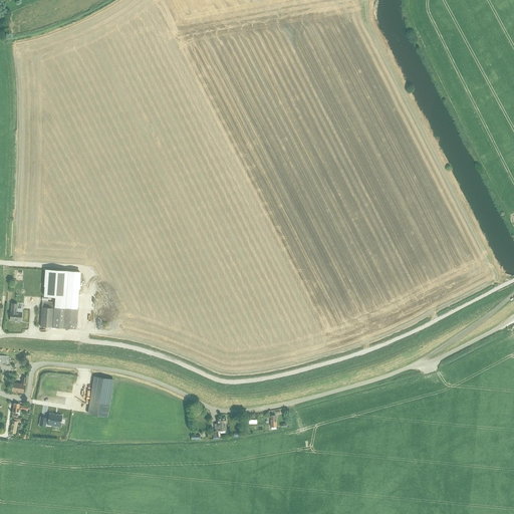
[(79,284),(80,272),(78,272),(68,272),(46,270),(44,296),(55,297),(55,302),(54,302),(42,301),(40,326),(76,329),(77,309),(78,309),(78,308),(78,304),(78,298),(79,284)]
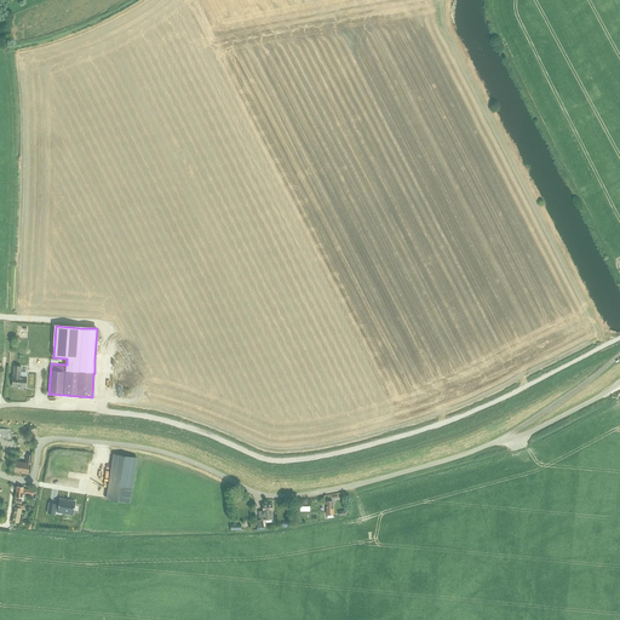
[(12,388),(26,389),(27,378),(21,378),(22,368),(15,367),(13,378),(12,388)]
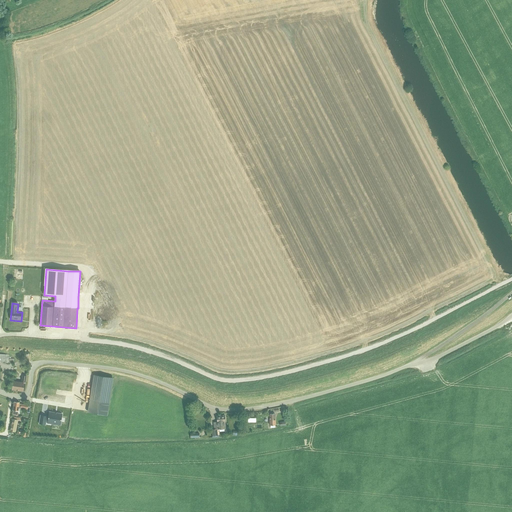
[(0,362),(8,363),(14,363),(14,359),(9,358),(9,354),(0,353),(0,362)]
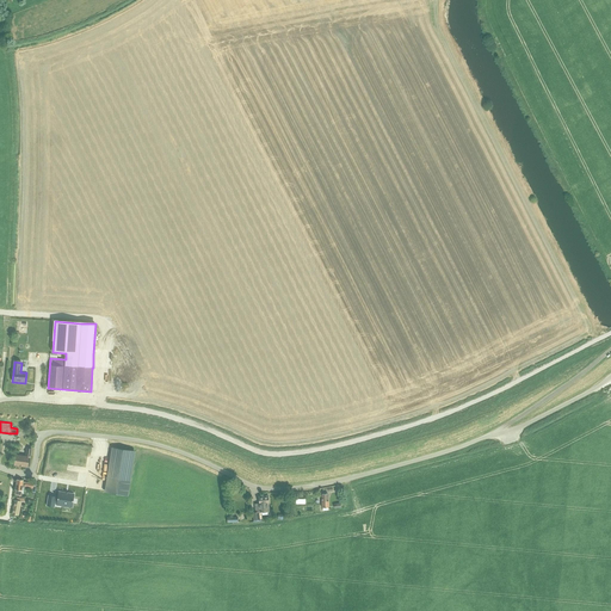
[(59,461),(91,466),(93,450),(72,448),(73,443),(61,442),(59,461)]
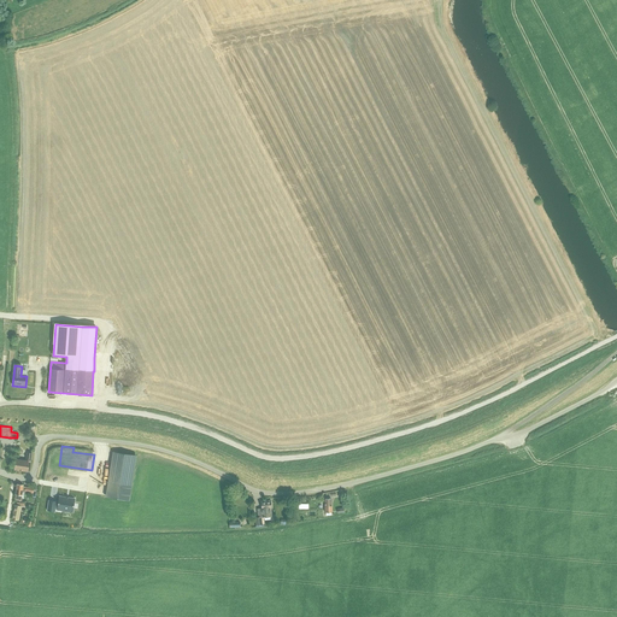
[(15,469),(27,471),(28,471),(28,470),(29,462),(31,462),(33,453),(28,452),(27,460),(16,459),(15,469)]
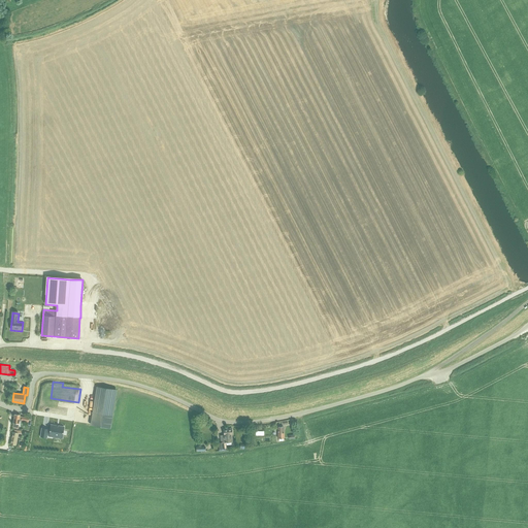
[(91,424),(111,427),(117,391),(97,388),(91,424)]
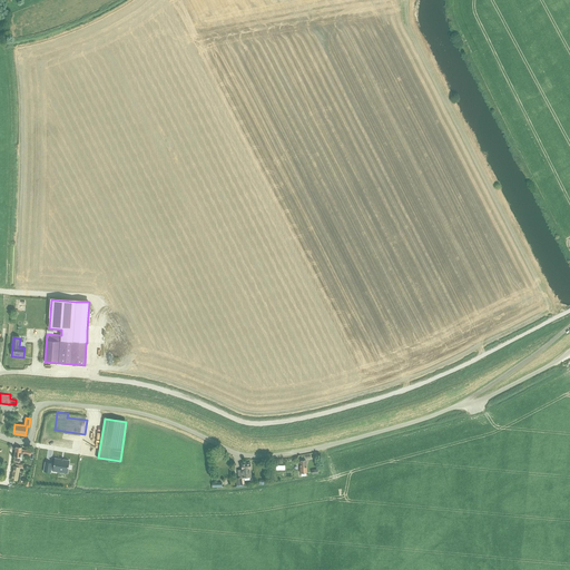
[(15,457),(15,460),(20,461),(20,458),(21,454),(29,455),(29,451),(21,450),(21,448),(16,448),(15,457)]
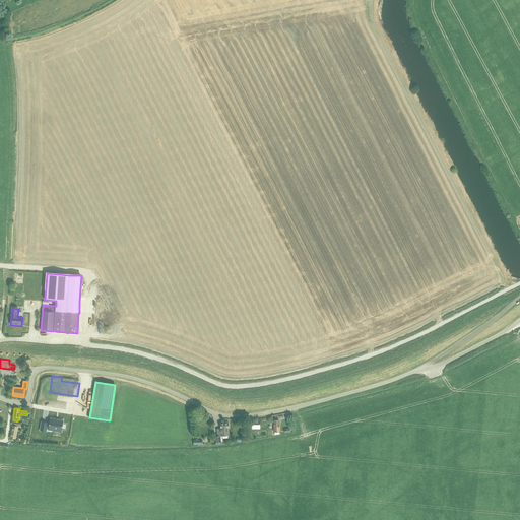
[(41,426),(40,431),(44,431),(46,432),(46,431),(47,430),(49,430),(51,430),(52,429),(52,428),(57,429),(61,429),(61,430),(61,431),(61,432),(62,429),(62,425),(63,420),(50,418),(50,421),(49,424),(48,424),(48,423),(45,423),(42,421),(41,426)]
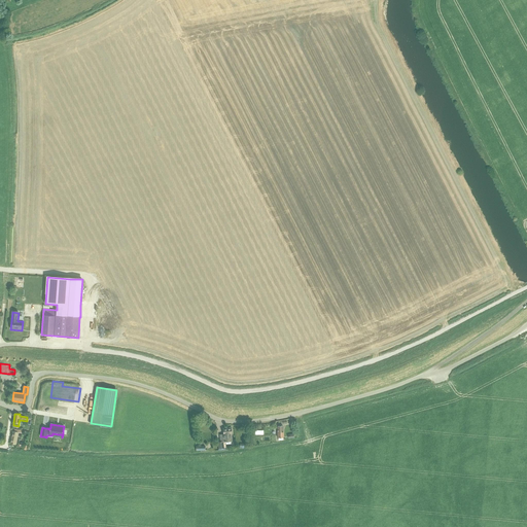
[(232,431),(232,427),(226,428),(223,428),(223,430),(223,434),(221,434),(220,434),(220,435),(220,438),(220,442),(225,442),(232,441),(231,436),(231,434),(232,434),(232,431)]
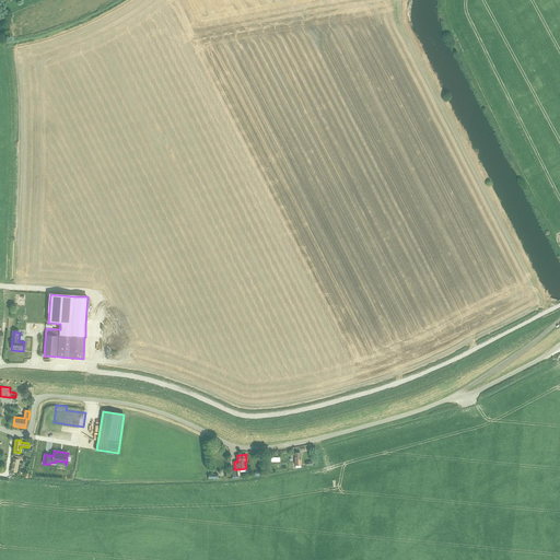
[(16,456),(15,458),(14,458),(11,471),(16,473),(19,459),(24,461),(24,457),(16,456)]
